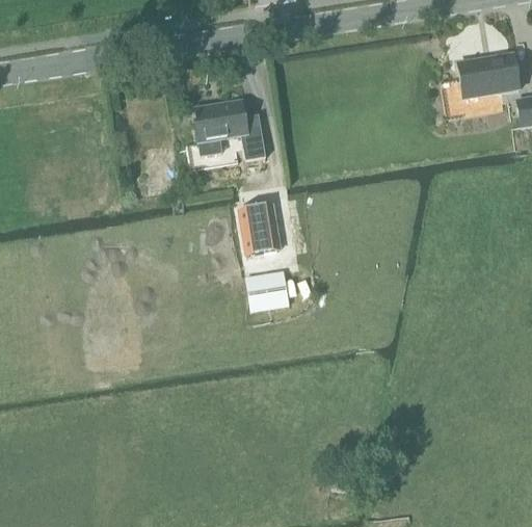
[(462,98),(519,88),(513,52),(457,61),(462,98)]
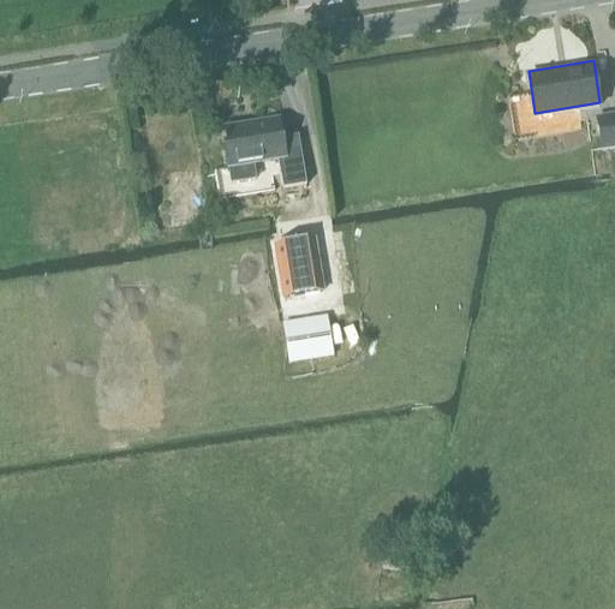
[(602,145),(614,143),(614,111),(597,114),(602,145)]
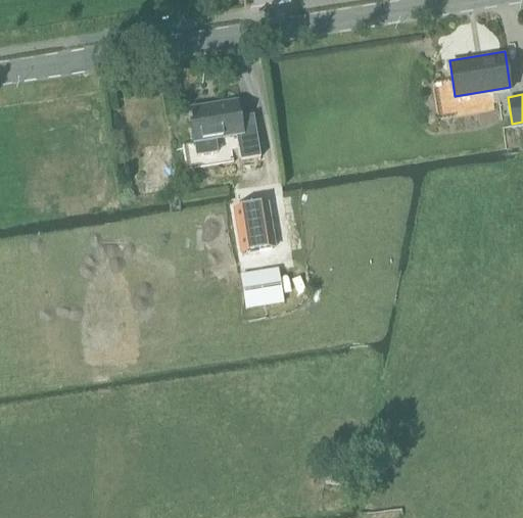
[(194,141),(183,143),(187,165),(234,158),(231,145),(238,144),(241,156),(260,154),(253,111),(239,113),(237,98),(189,105),(194,141)]
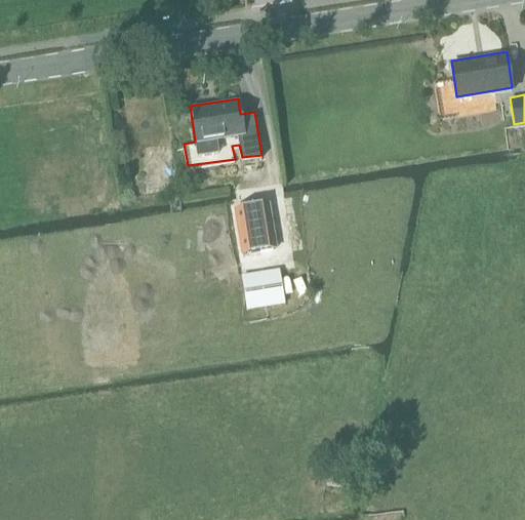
[(271,197),(251,200),(255,238),(276,235),(271,197)]
